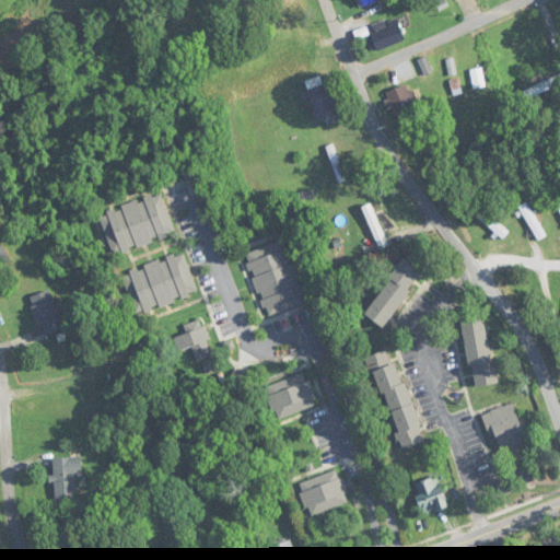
[(354,0),(361,11),(381,0),(354,0)]
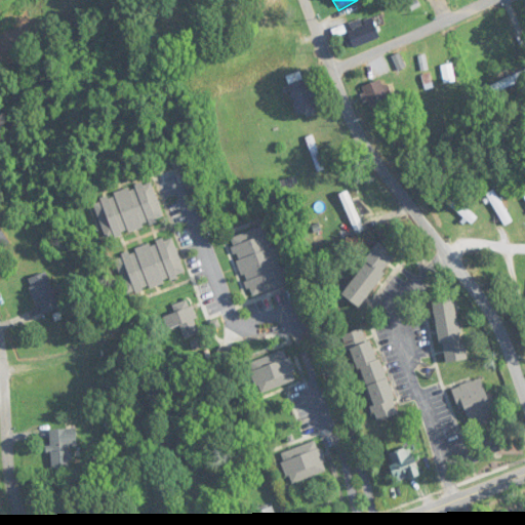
[(348,28),(350,33),(342,36),(349,50),(379,37),(370,17),(348,28)]
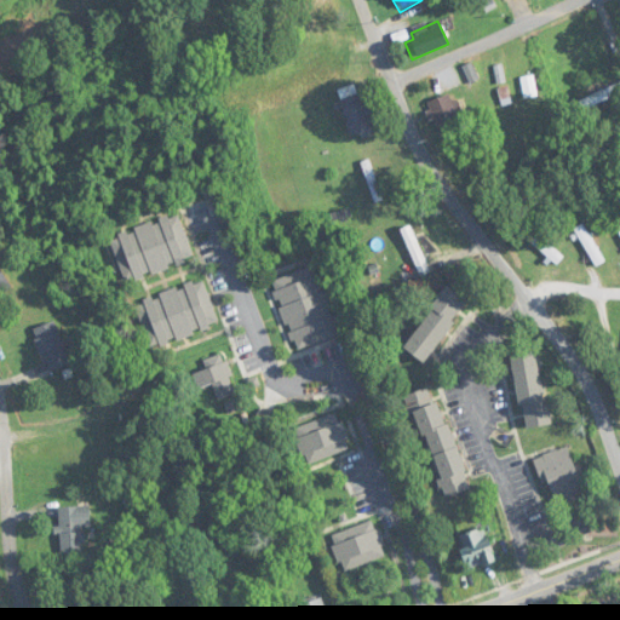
[(338,91),(350,136),(372,131),(360,85),(338,91)]
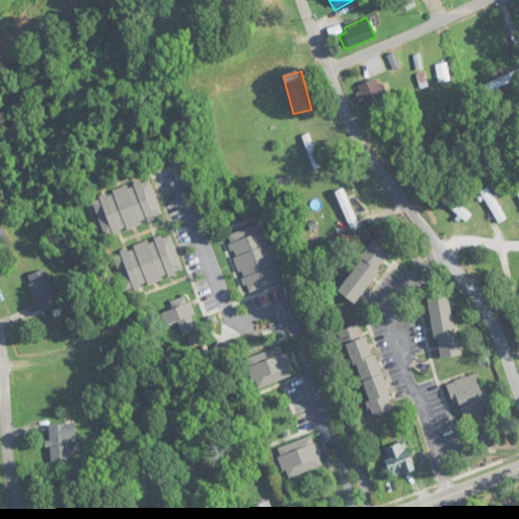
[(517,79),(514,72),(486,86),(489,92),(517,79)]
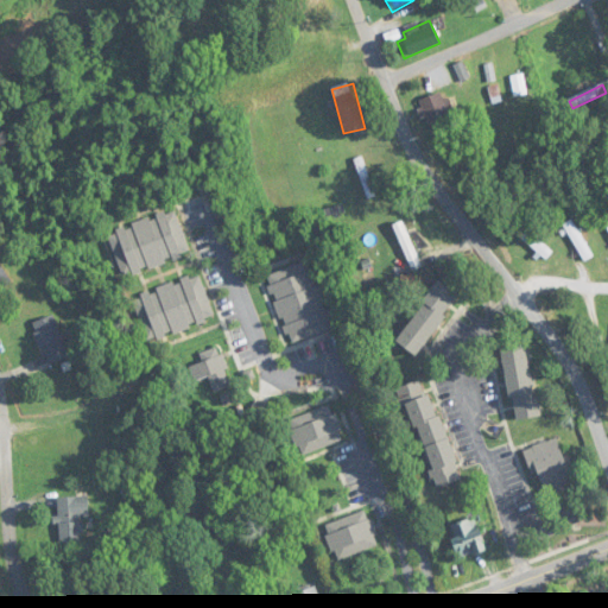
[(418,101),(429,131),(453,121),(442,93),(418,101)]
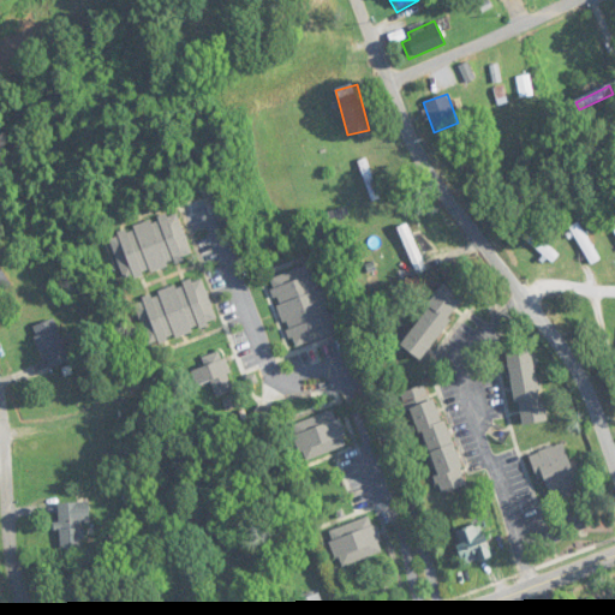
[(175,213),(109,234),(125,281),(191,260),(175,213)]
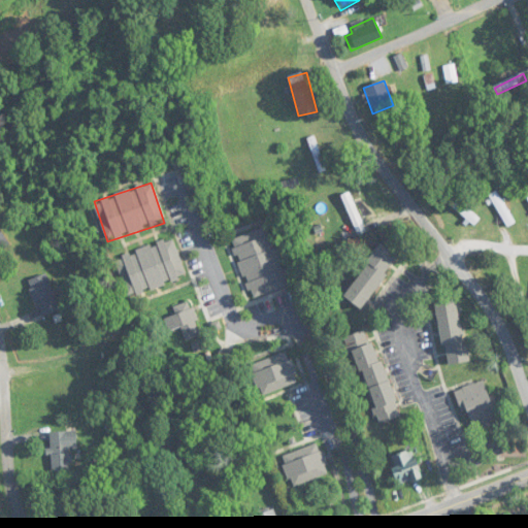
[(507,228),(515,224),(496,192),(489,196),(507,228)]
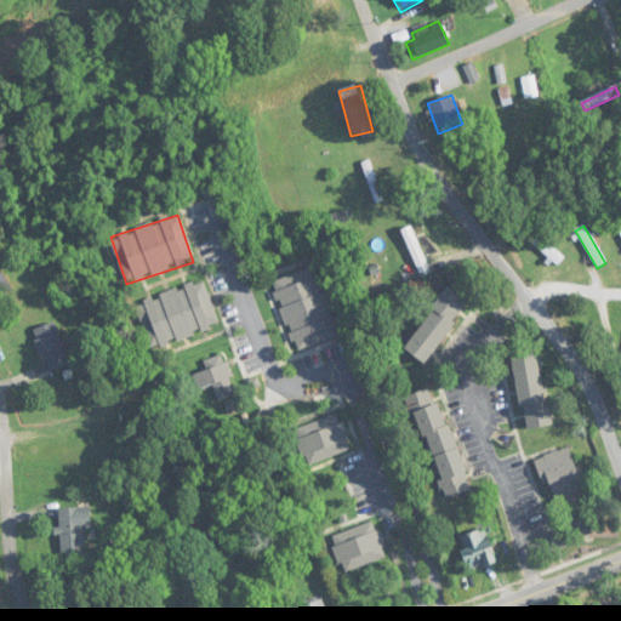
[(400,231),(421,277),(431,272),(409,227),(400,231)]
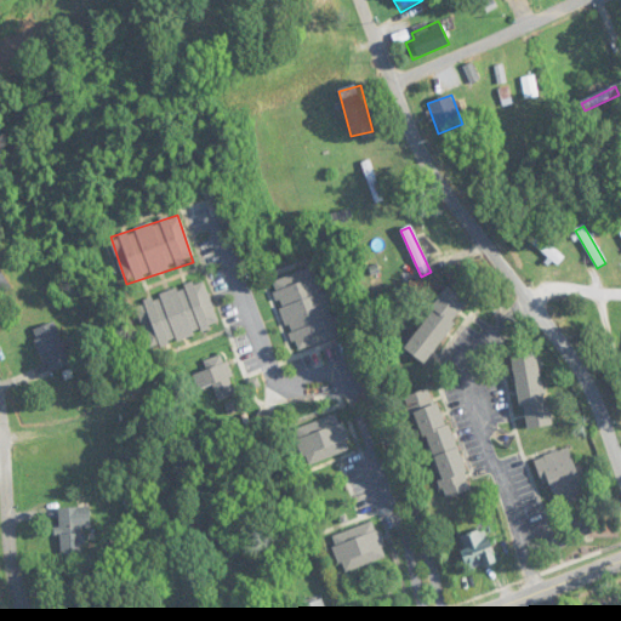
[(564,258),(539,237),(533,244),(557,266),(564,258)]
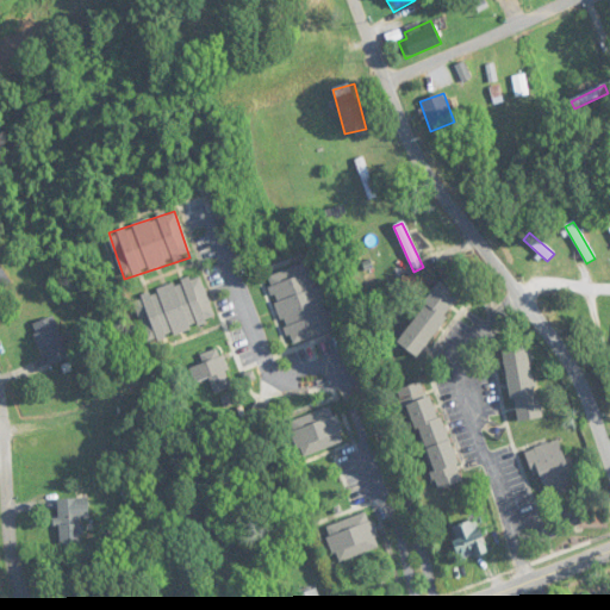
[(334,331),(312,263),(267,278),(288,346),(334,331)]
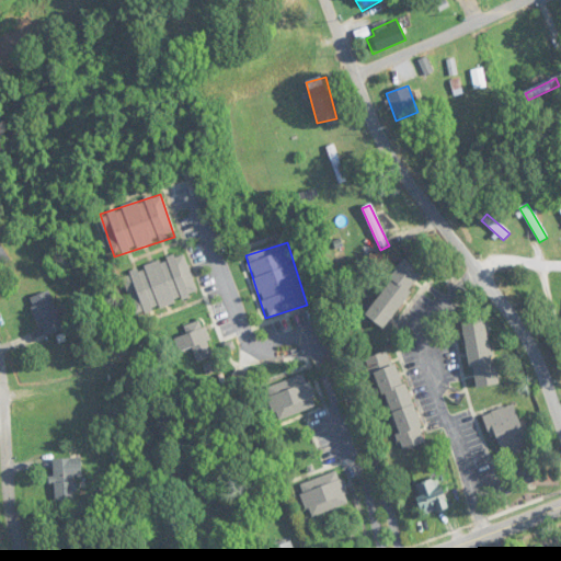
[(0,266),(9,261),(0,247),(0,266)]
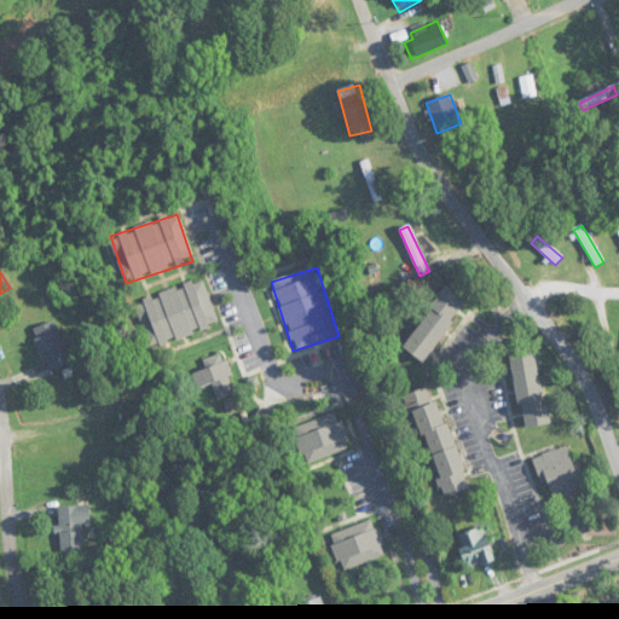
[(134,304),(150,348),(218,325),(202,279),(134,304)]
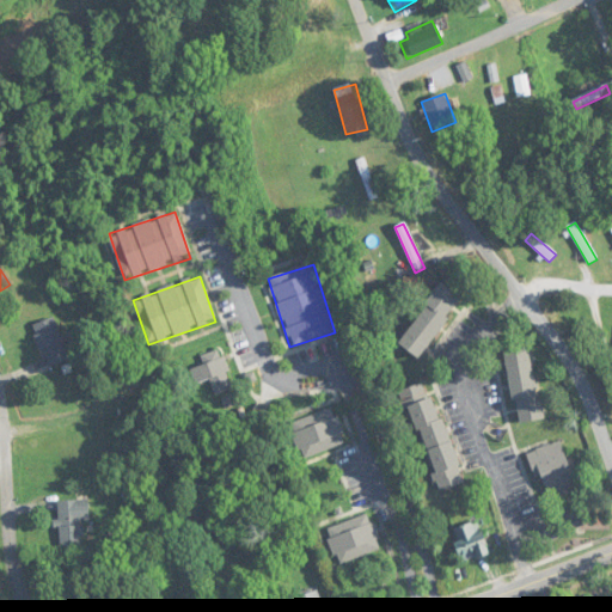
[(461,300),(441,285),(396,344),(417,360),(461,300)]
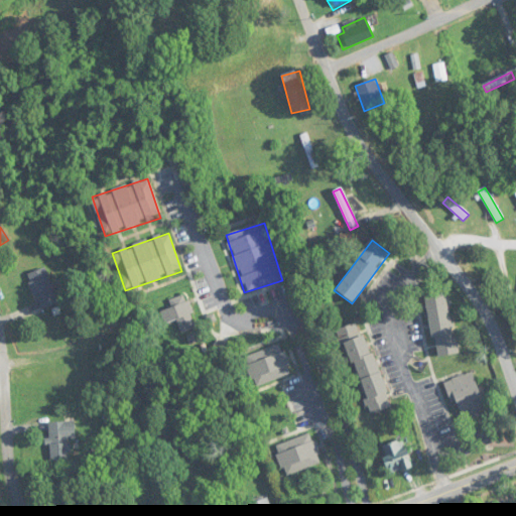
[(57,304),(46,268),(27,274),(39,310),(57,304)]
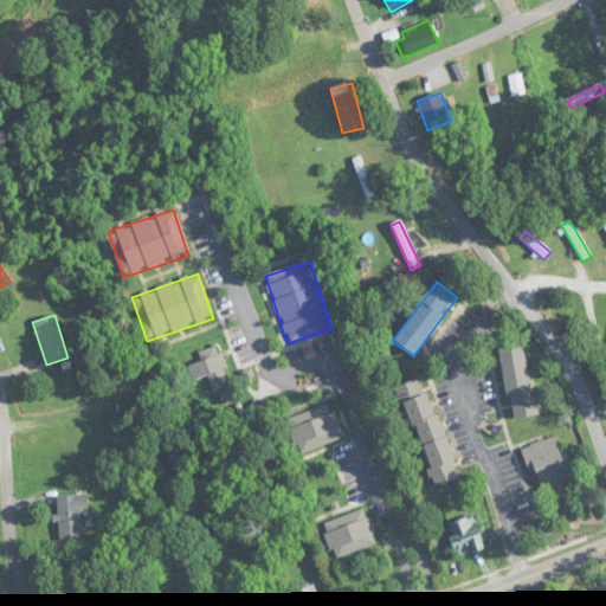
[(510,420),(536,417),(526,343),(500,347),(510,420)]
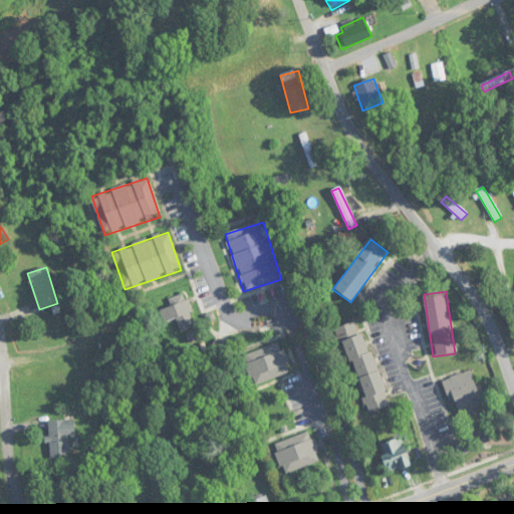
[(176,318),(181,332),(197,326),(184,294),(170,300),(172,305),(160,310),(165,323),(176,318)]
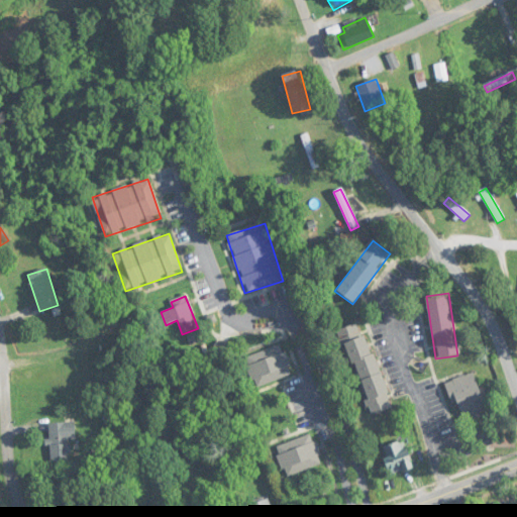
[(340,329),(368,416),(390,409),(363,322),(340,329)]
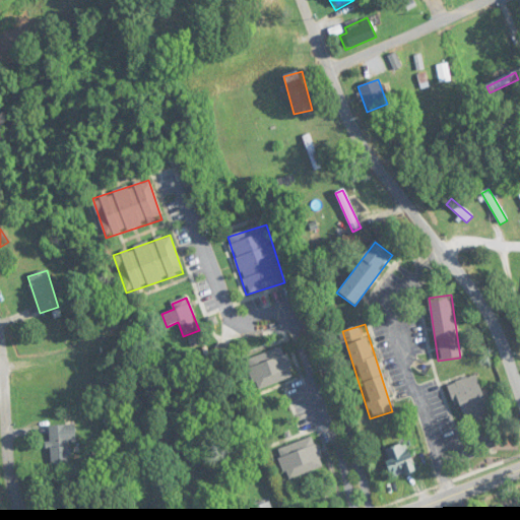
[(248,358),(254,388),(291,380),(285,349),(248,358)]
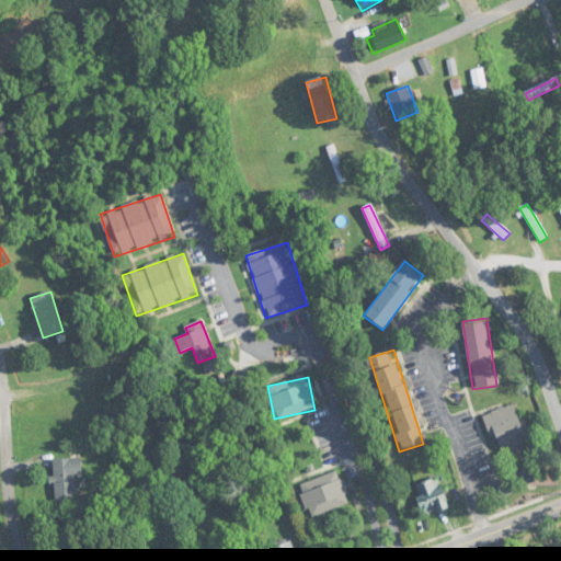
[(484,415),(500,456),(530,444),(516,404),(484,415)]
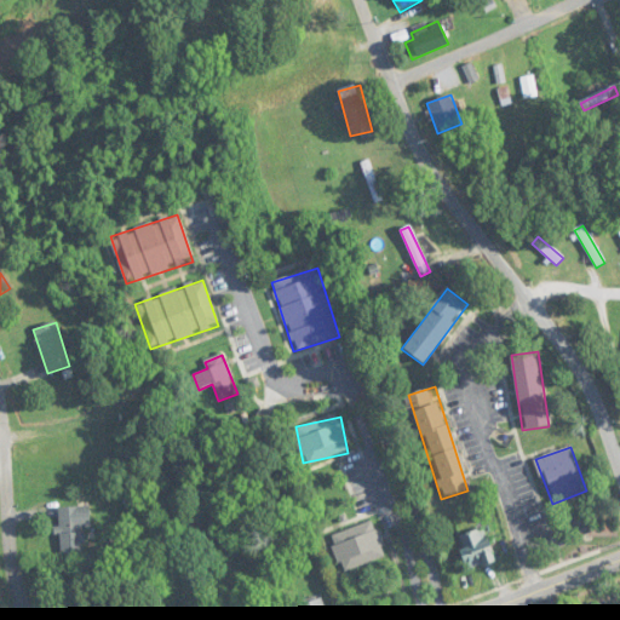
[(91,528),(89,506),(58,507),(62,557),(86,555),(84,528),(91,528)]
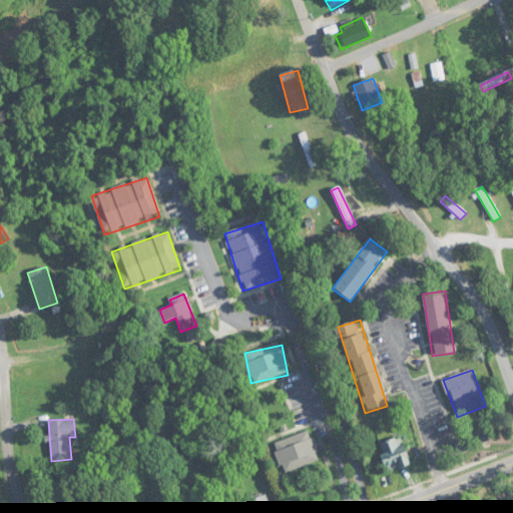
[(466,439),(485,442),(488,424),(470,420),(466,439)]
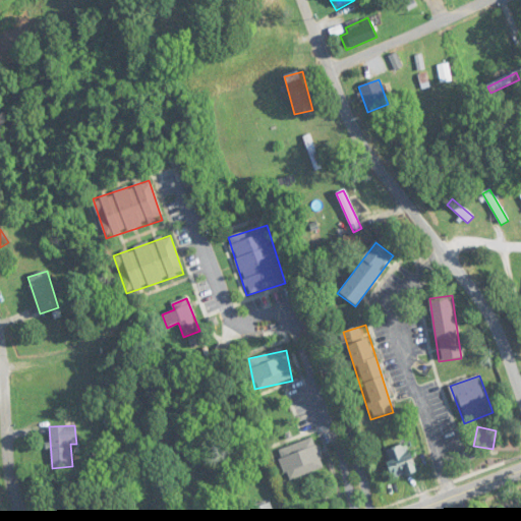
[(279,449),(287,478),(324,469),(316,440),(279,449)]
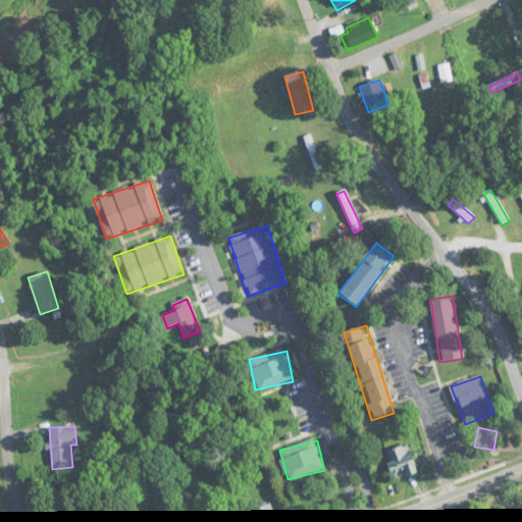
[(385,452),(393,480),(415,474),(409,446),(385,452)]
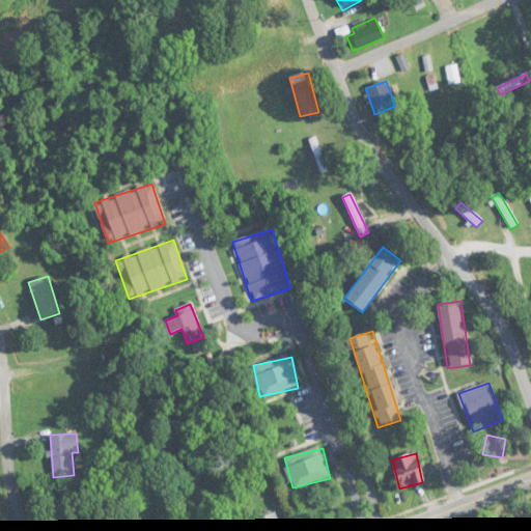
[(288,530),(287,525),(279,527),(276,513),(257,518),(260,530),(288,530)]
